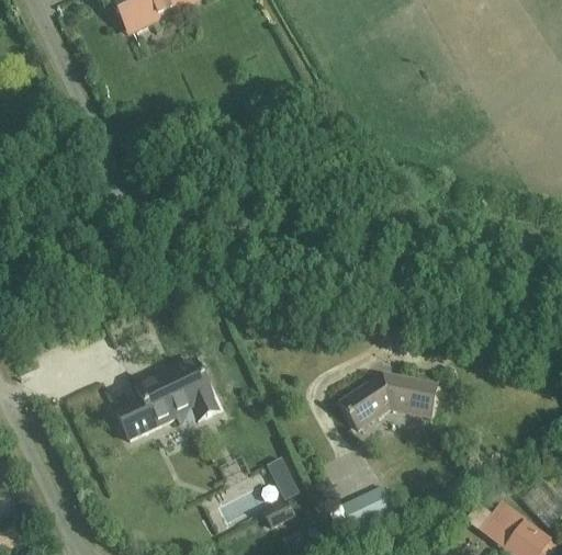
[(117,0),(131,29),(191,0),(117,0)]
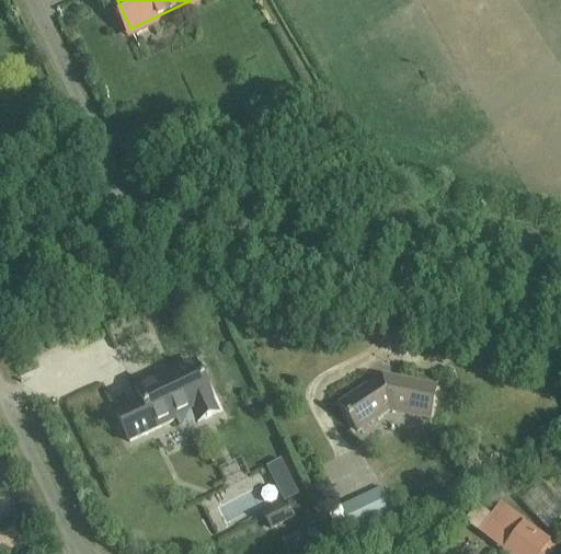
[(197,417),(218,407),(194,358),(160,374),(159,371),(134,383),(139,395),(114,407),(128,438),(174,416),(173,412),(190,403),(197,417)]
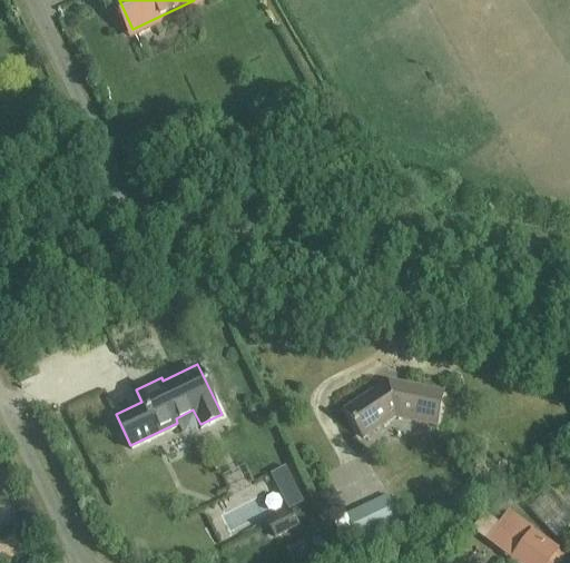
[(396,412),(436,420),(442,389),(387,378),(345,406),(362,432),(392,413),(396,412)]
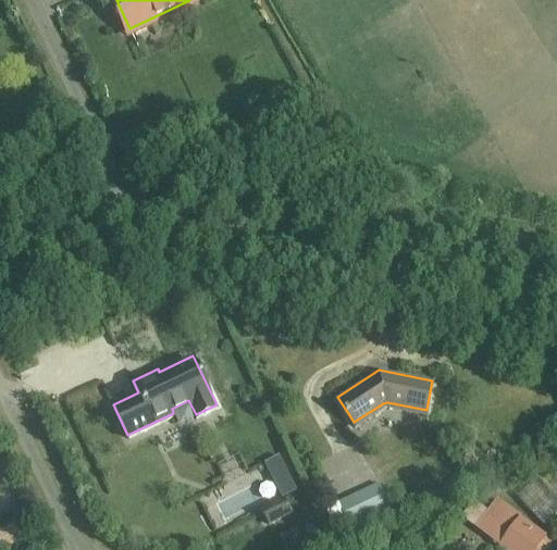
[(337,499),(349,523),(390,504),(379,479),(337,499)]
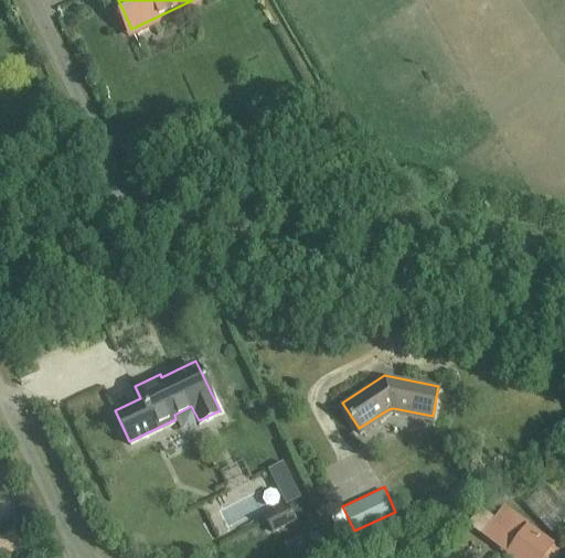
[(514,557),(542,557),(555,542),(503,502),(493,515),(481,504),(468,522),(514,557)]
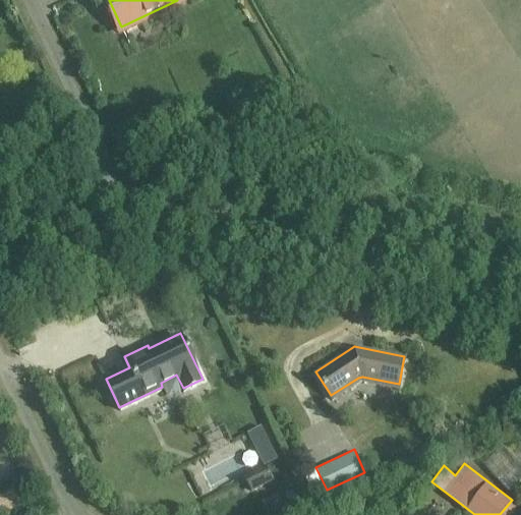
[(245,475),(251,489),(272,478),(265,465),(245,475)]
